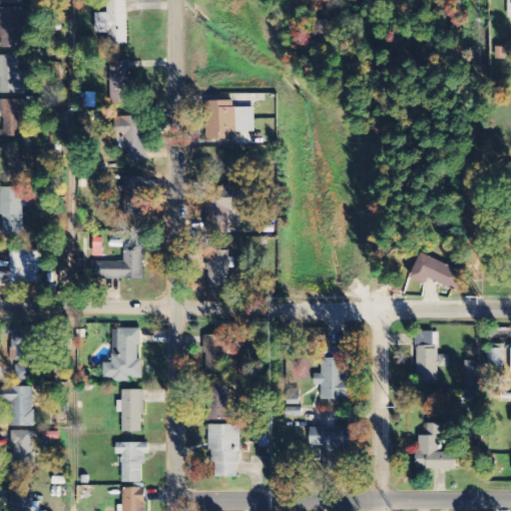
[(126,44),(124,0),(105,0),(106,11),(93,12),(94,32),(107,31),(107,44),(126,44)]
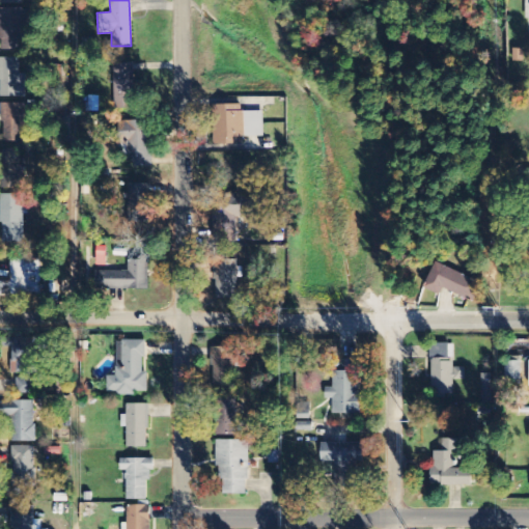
[(30,8),(0,7),(0,49),(29,49),(30,8)]
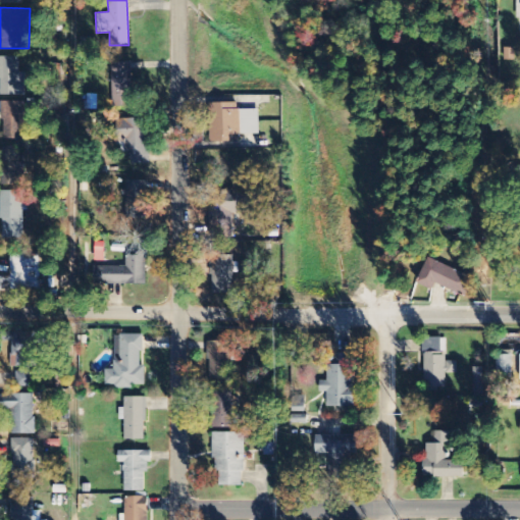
[(0,94),(23,95),(24,71),(18,71),(18,56),(0,55),(0,94)]
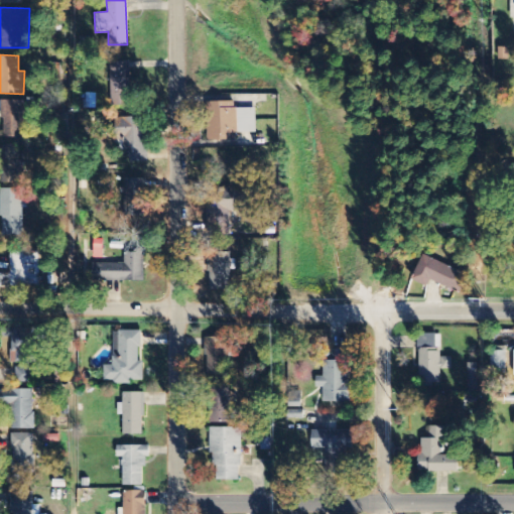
[(109,59),(110,104),(129,104),(128,59),(109,59)]
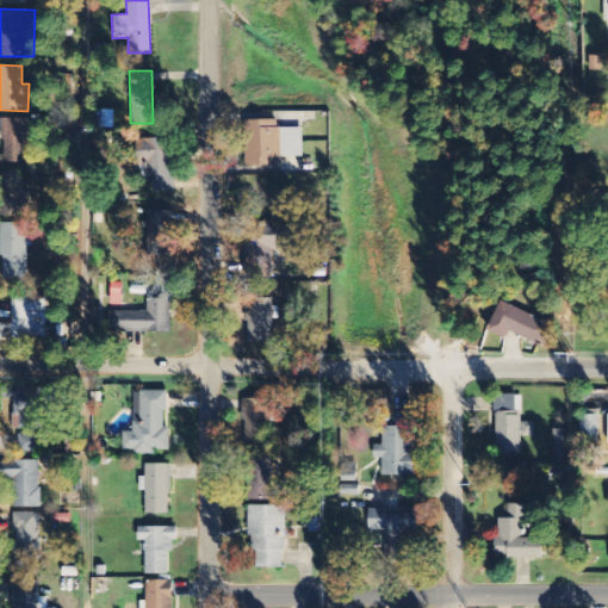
[(2,161),(36,160),(36,117),(1,118),(2,161)]
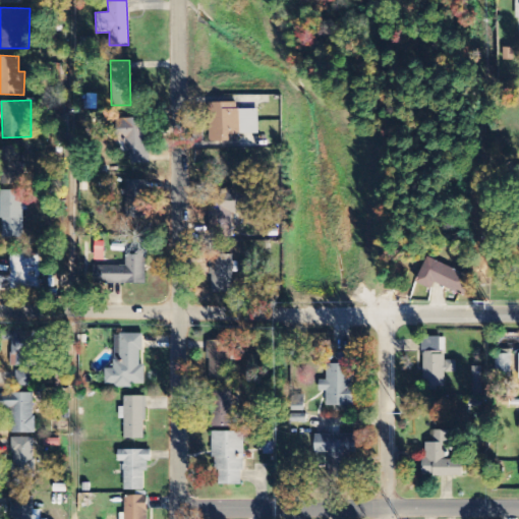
[(257,108),(236,109),(235,100),(208,101),(209,140),(237,139),(236,133),(258,132),(257,108)]
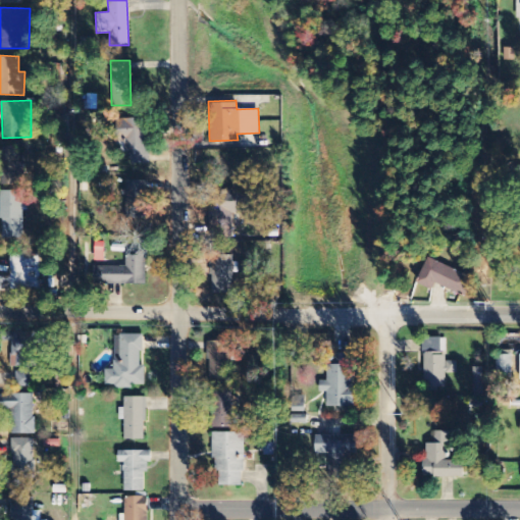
[(149,161),(147,116),(114,118),(115,139),(123,139),(123,151),(128,150),(130,162),(149,161)]
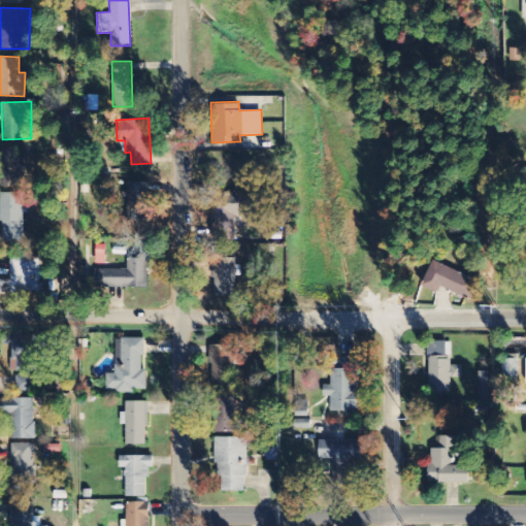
[(19,164),(19,148),(2,148),(1,186),(25,186),(25,164),(19,164)]
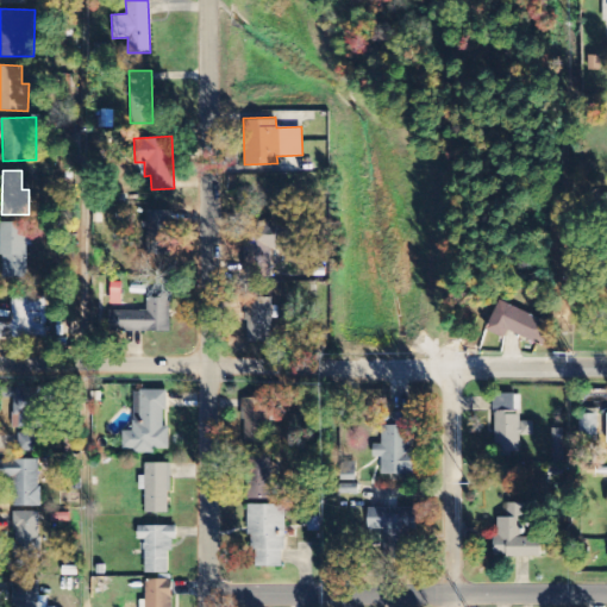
[(146,210),(146,251),(171,251),(171,210),(146,210)]
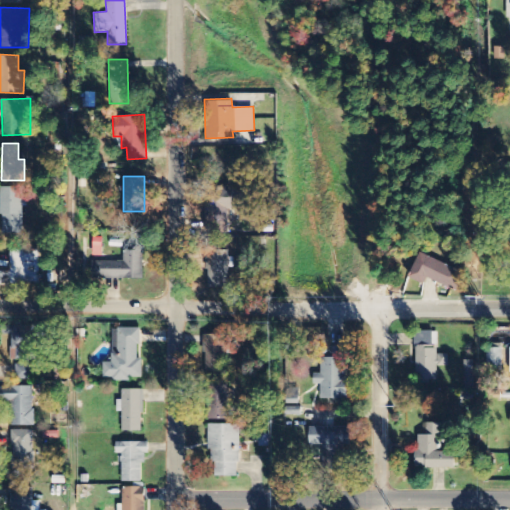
[(226,207),(241,207),(241,185),(210,185),(210,222),(226,222),(226,207)]
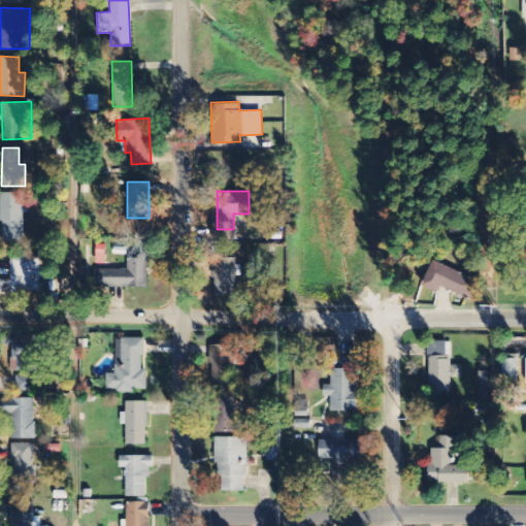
[(22,239),(22,192),(0,192),(0,239),(22,239)]
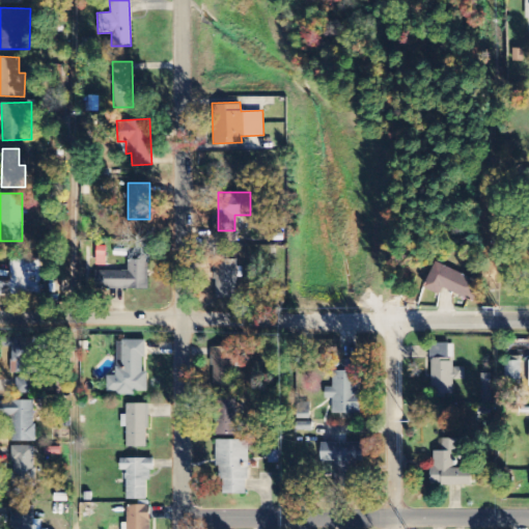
[(147,287),(147,257),(128,256),(128,269),(94,269),(94,286),(147,287)]
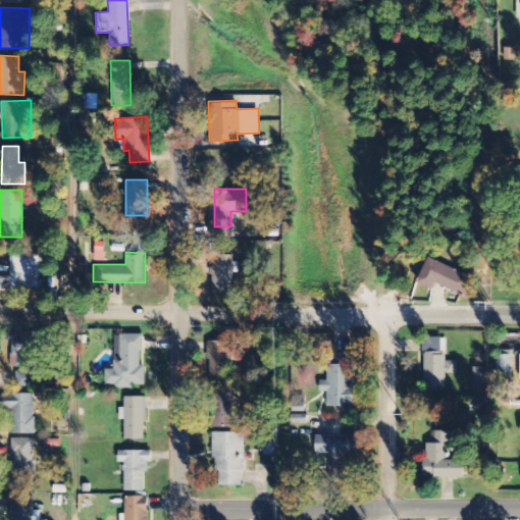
[(40,254),(9,253),(9,275),(0,274),(0,288),(39,289),(40,254)]
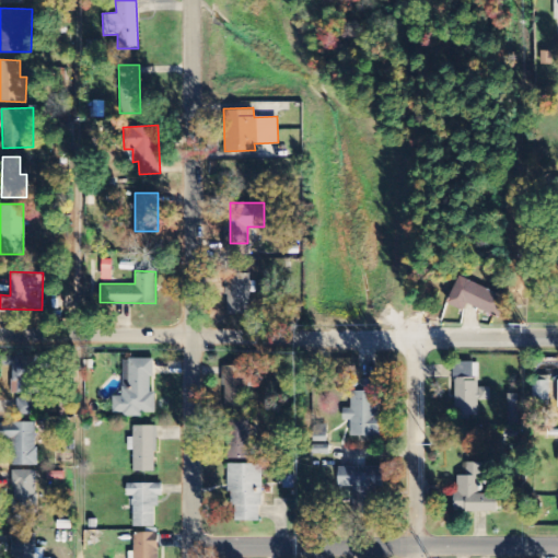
[(251,272),(227,272),(225,313),(248,314),(248,290),(251,290),(251,272)]
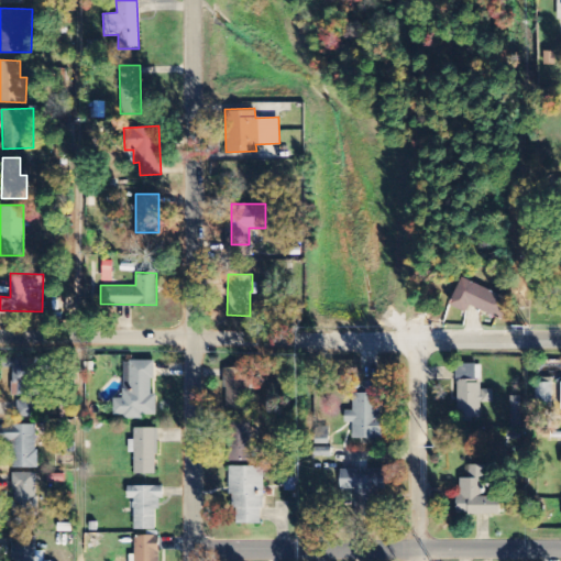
[(470,304),(499,317),(508,298),(461,276),(448,304),(465,311),(470,304)]
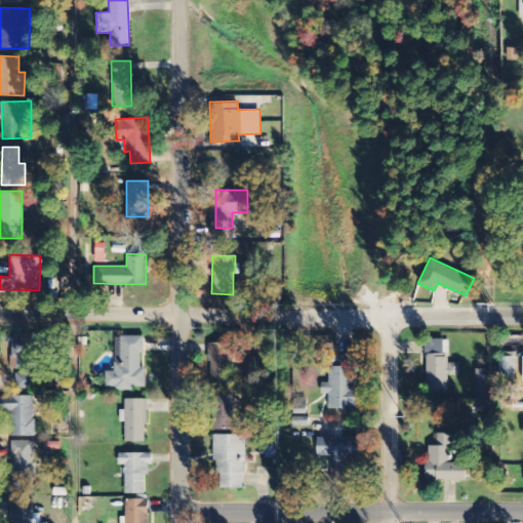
[(36,333),(9,333),(8,357),(16,357),(15,366),(36,367),(36,333)]
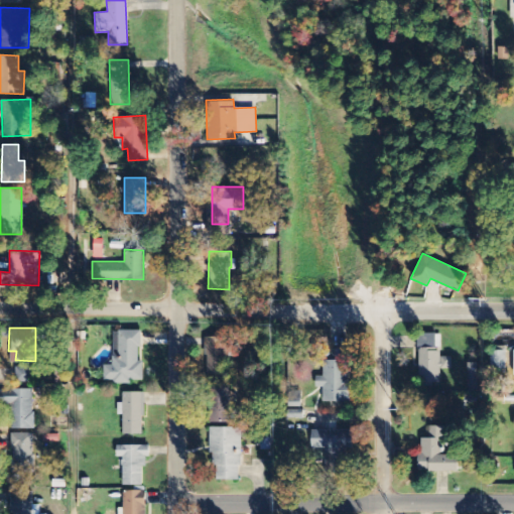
[(140,330),(118,330),(118,356),(111,356),(111,364),(103,364),(103,382),(130,382),(130,379),(142,379),(142,360),(137,360),(137,347),(140,347),(140,330)]
